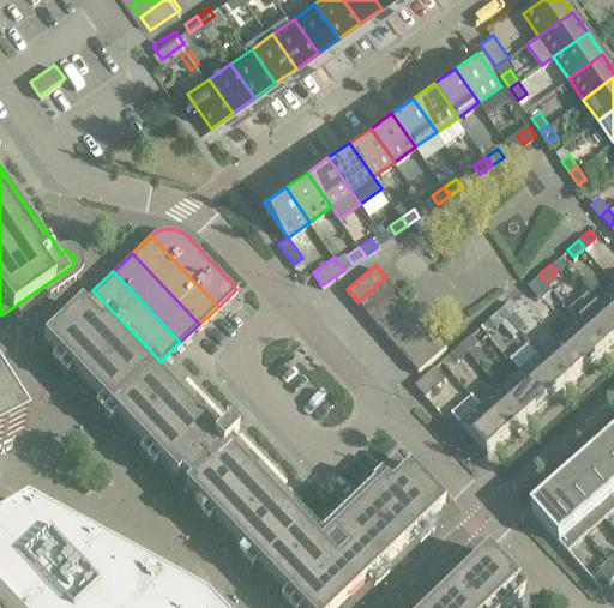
[(546,282),(539,275),(528,284),(534,292),(546,282)]
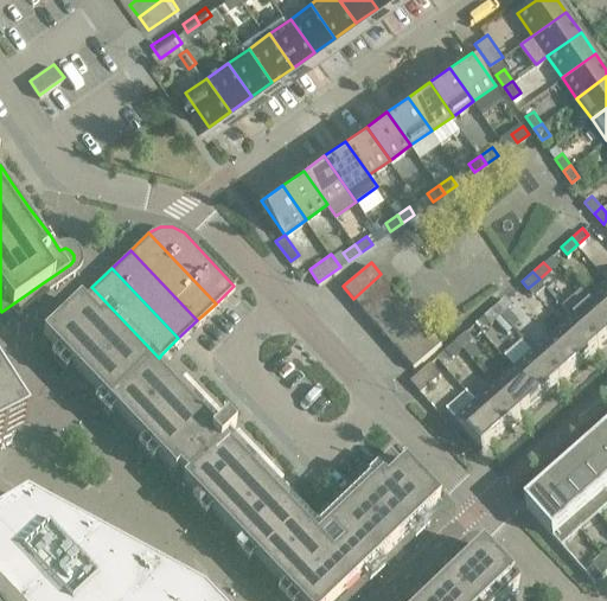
[(391,285),(381,274),(353,299),(363,309),(391,285)]
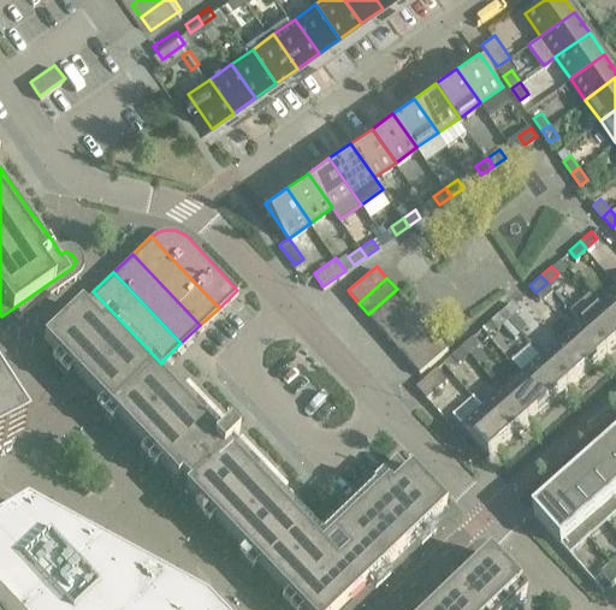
[(615,288),(599,302),(615,321),(615,288)]
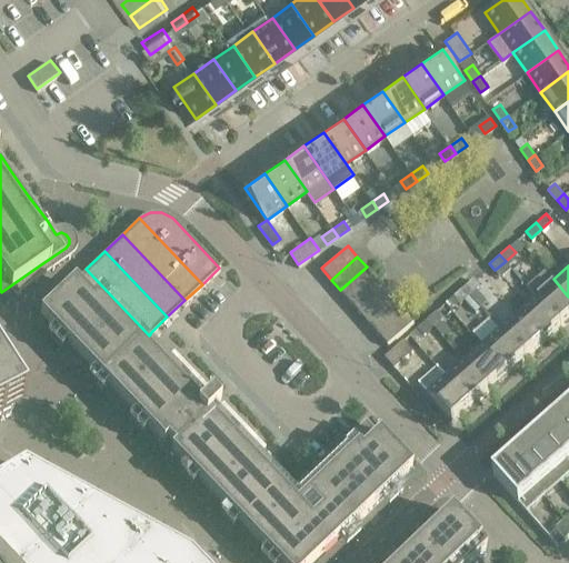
[(376,278),(367,267),(340,290),(350,300),(376,278)]
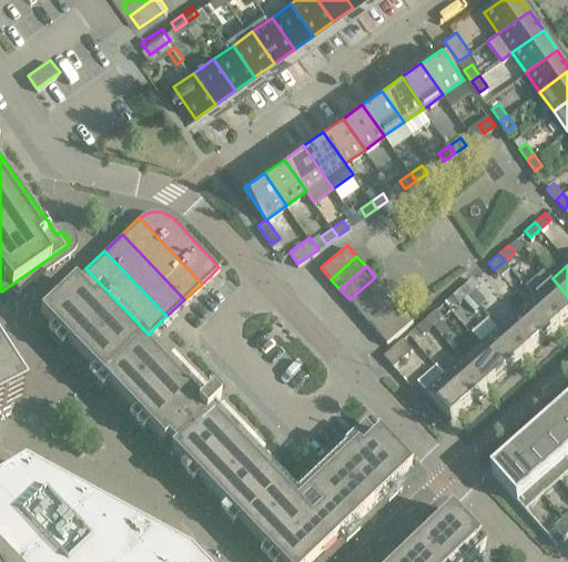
[(85,268),(31,320),(261,561),(301,561),(302,561),(311,561),(409,467),(364,418),(294,484),(260,448),(264,443),(222,399),(217,404),(210,396),(215,391),(173,347),(168,353),(150,334),(149,335),(85,268)]
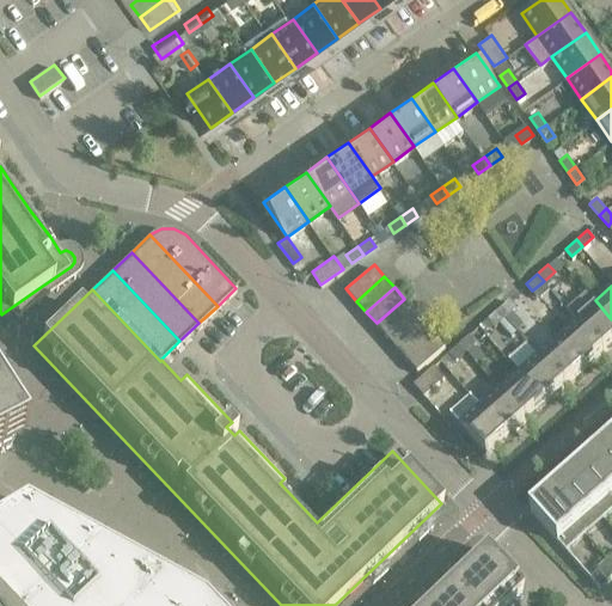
[(567,307),(576,318),(604,349),(611,341),(611,319),(595,300),(586,289),(567,307)]
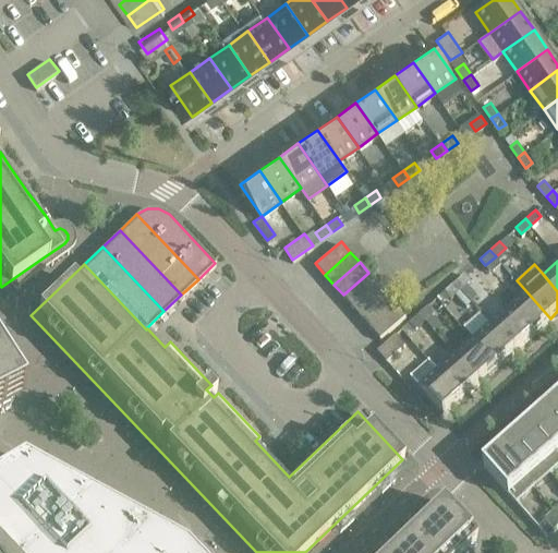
[(470,278),(464,272),(455,280),(460,287),(470,278)]
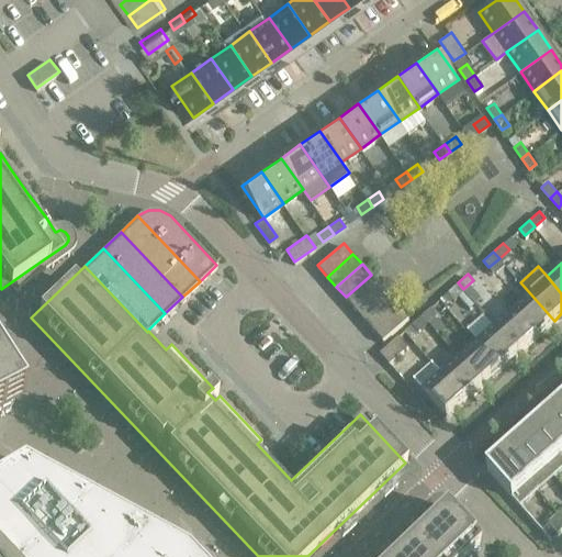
[(380,285),(371,275),(346,297),(355,308),(380,285)]
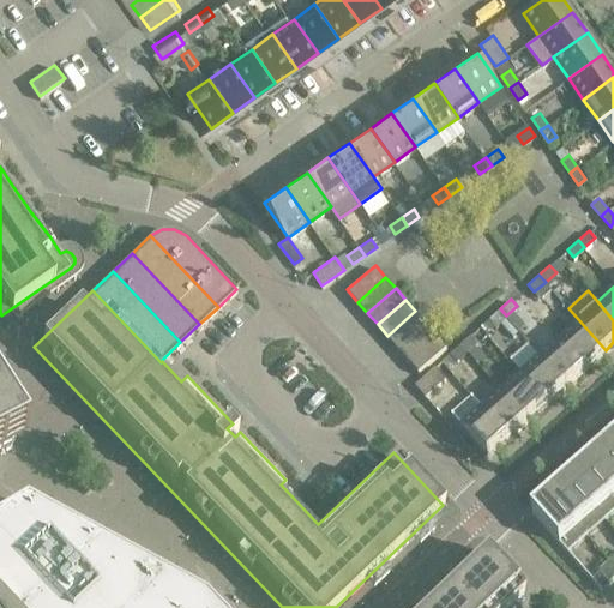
[(506,315),(500,308),(489,318),(495,325),(501,320),(506,315)]
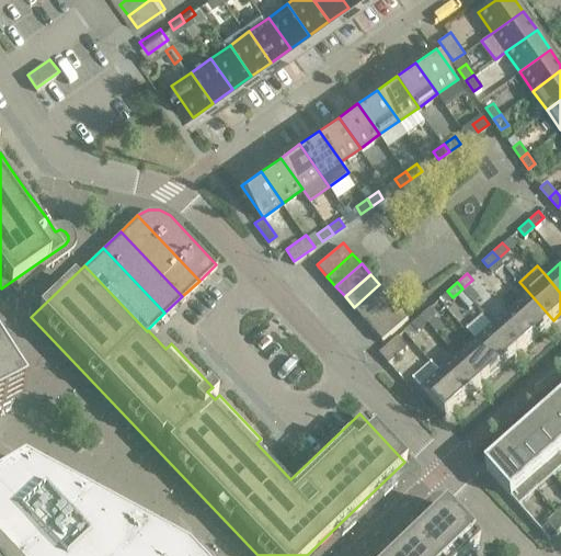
[(389,295),(379,284),(354,307),(363,317),(389,295)]
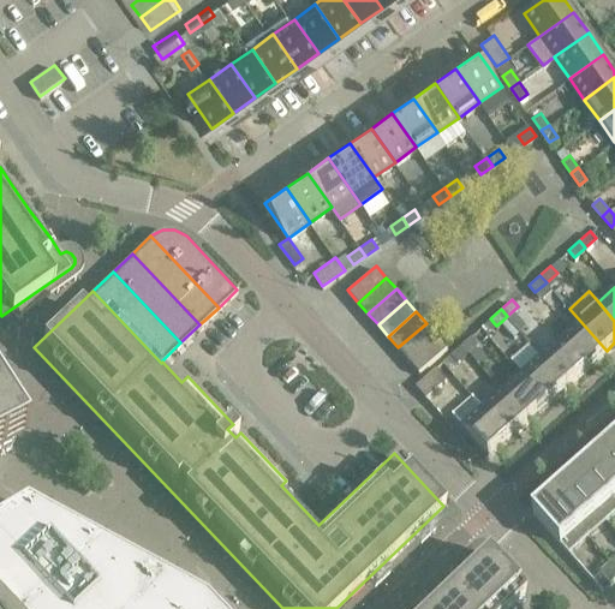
[(507,316),(502,321),(513,334),(519,329),(507,316)]
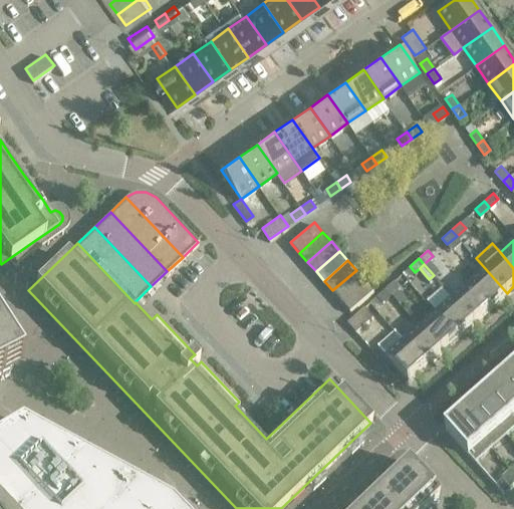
[(507,293),(484,267),(468,281),(490,307),(507,293)]
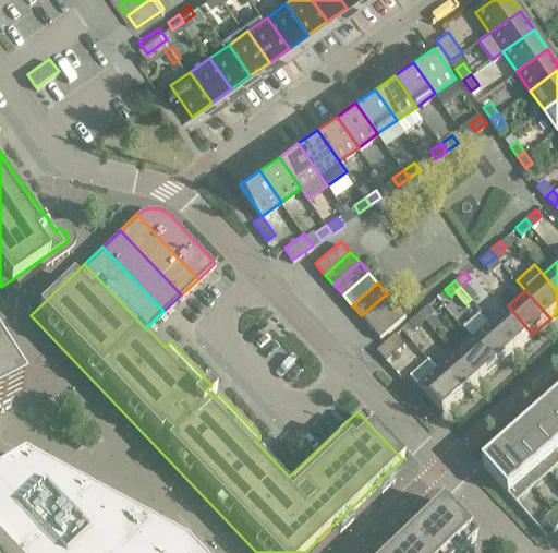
[(396,303),(387,293),(361,315),(371,326),(396,303)]
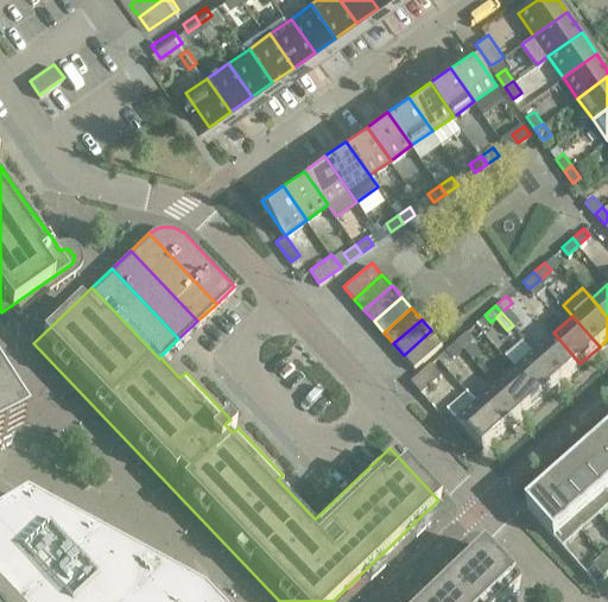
[(442,342),(431,330),(404,355),(413,367),(442,342)]
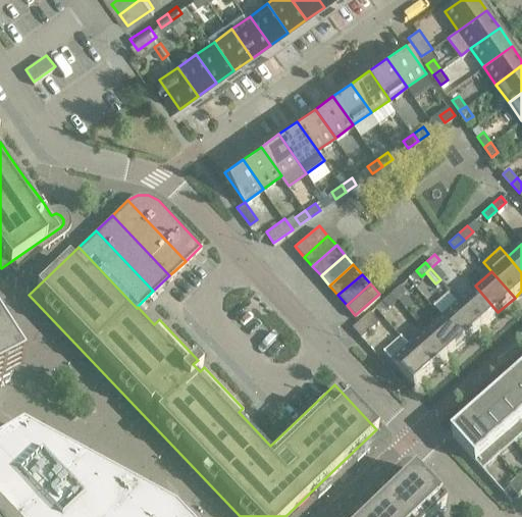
[(407,290),(401,283),(392,292),(398,298),(407,290)]
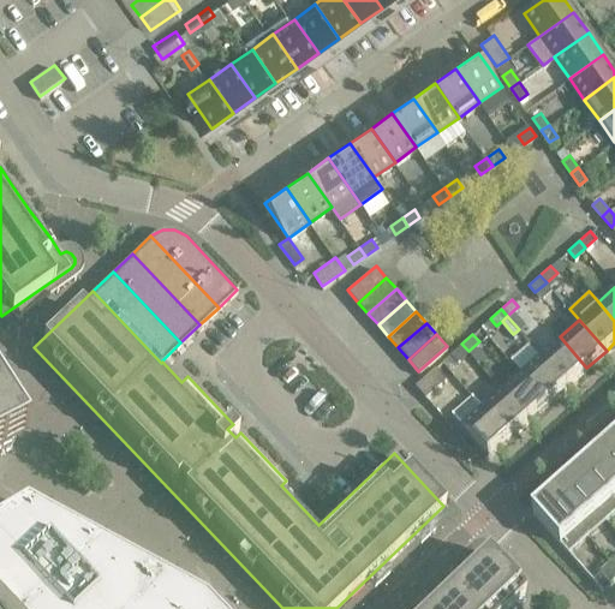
[(586,368),(560,336),(539,353),(567,384),(586,368)]
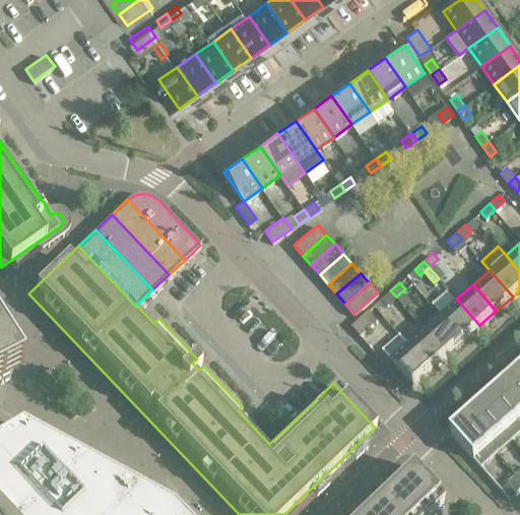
[(396,297),(390,291),(381,299),(386,305),(396,297)]
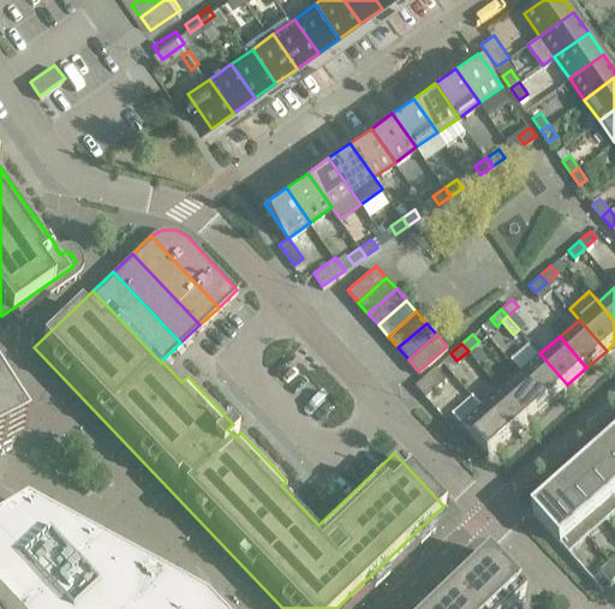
[(567,384),(539,353),(520,370),(548,401),(567,384)]
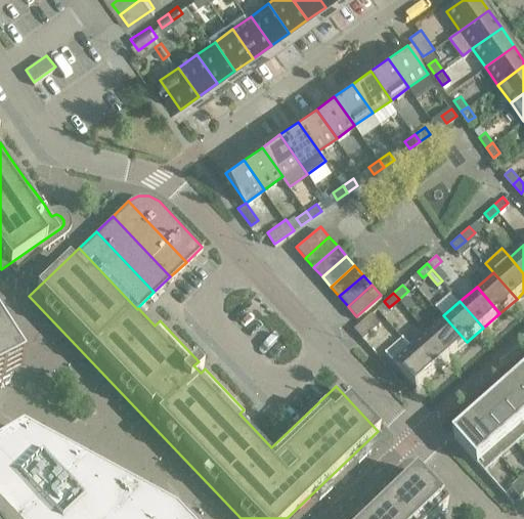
[(380,322),(372,312),(354,328),(362,337),(380,322)]
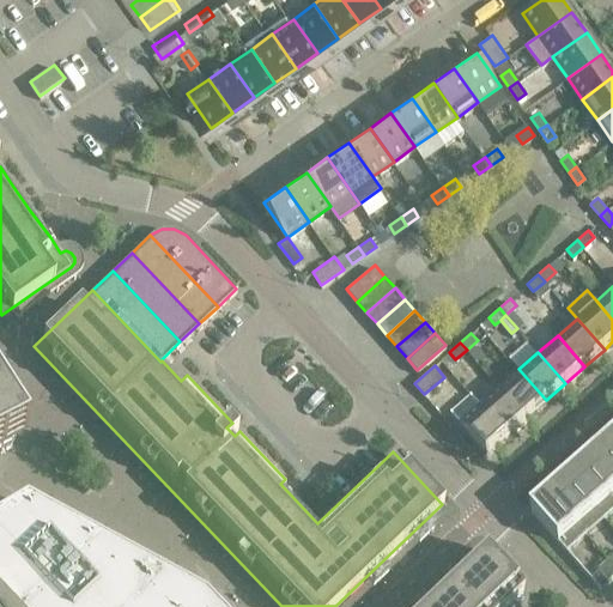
[(546,400),(519,369),(499,387),(527,418),(546,400)]
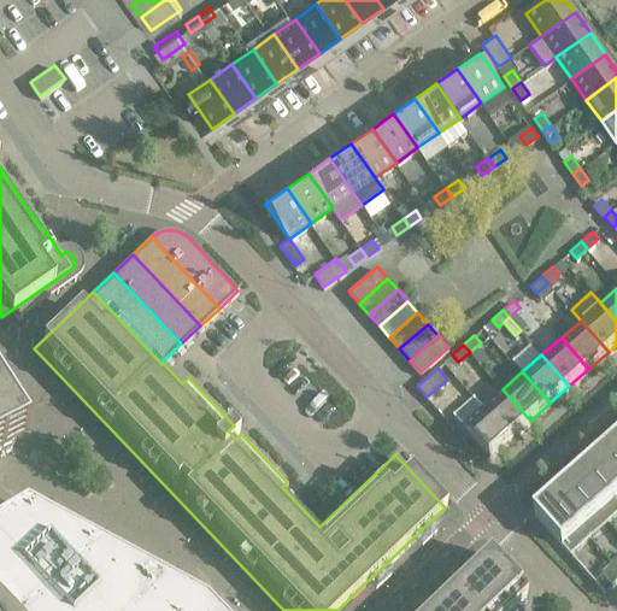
[(530,421),(503,389),(483,406),(511,438),(530,421)]
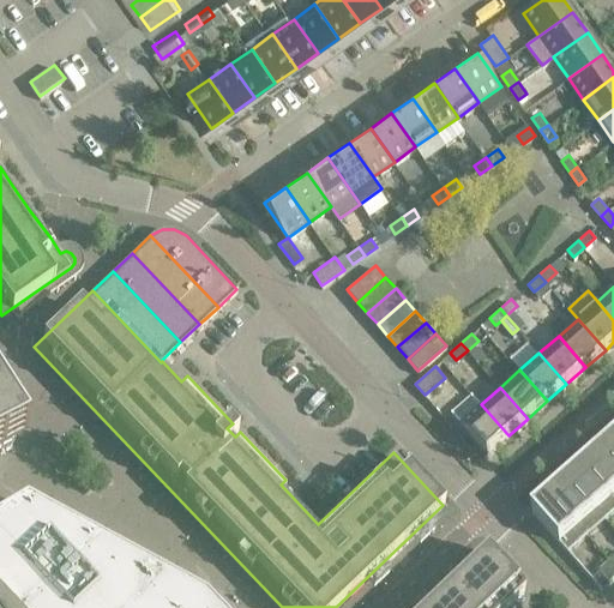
[(451,411),(461,422),(488,453),(509,435),(481,404),(471,393),(451,411)]
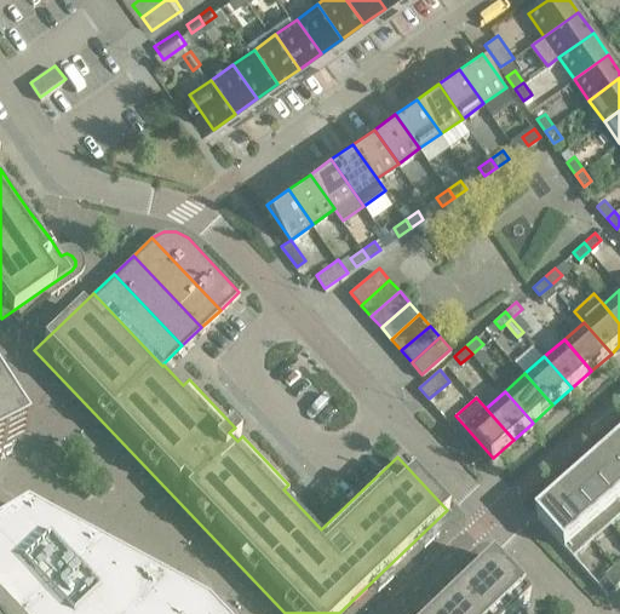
[(619,454),(613,447),(593,463),(619,492),(619,454)]
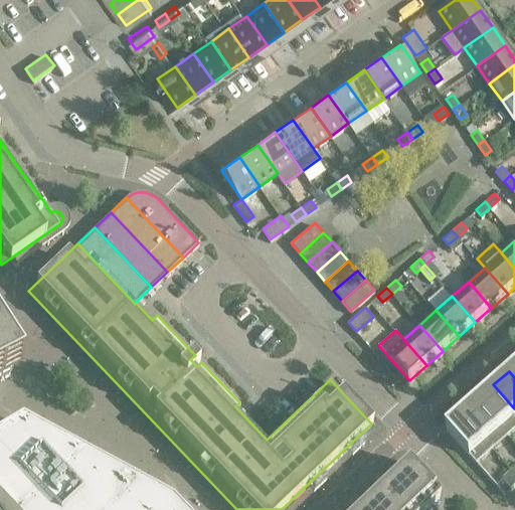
[(514,427),(514,408),(493,384),(478,398),(509,433),(514,427)]
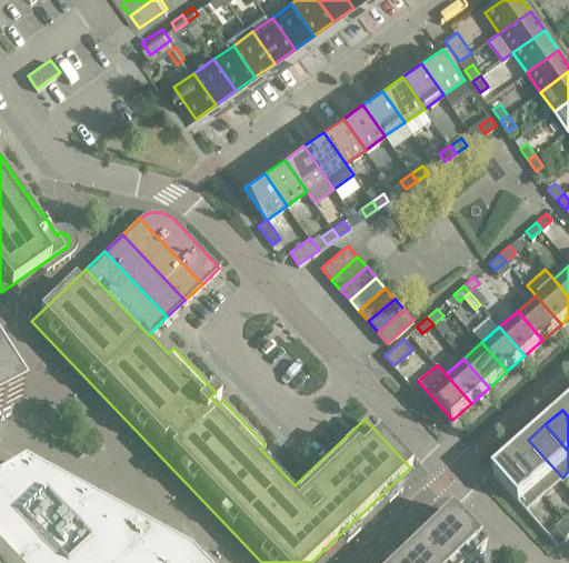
[(562,478),(528,440),(511,454),(545,493),(562,478)]
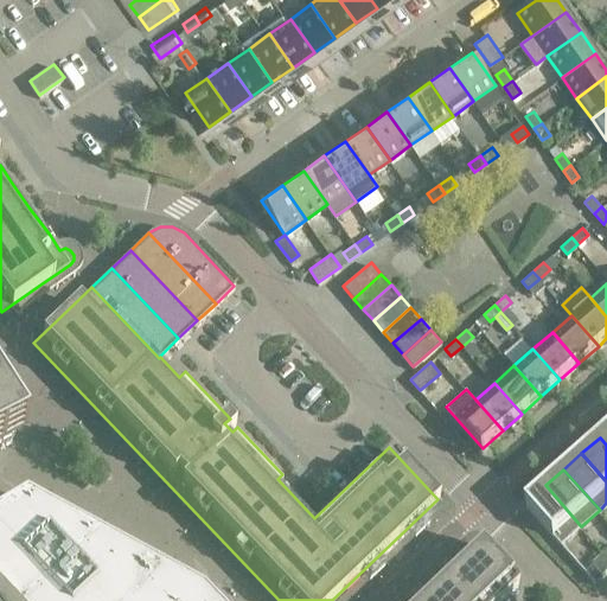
[(581,526),(545,485),(526,502),(562,543),(581,526)]
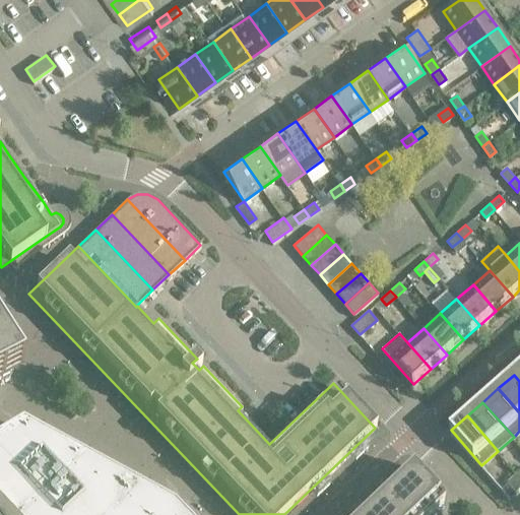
[(21,423),(0,435),(0,514),(182,514),(173,505),(21,423)]
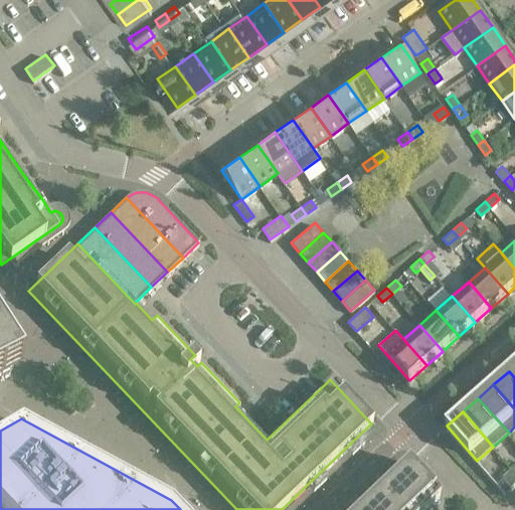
[(405,459),(352,509),(421,509),(439,494),(405,459)]
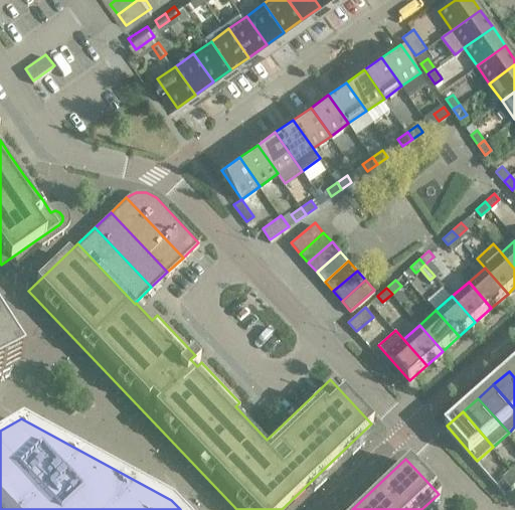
[(514,482),(514,471),(512,468),(502,476),(511,486),(514,482)]
